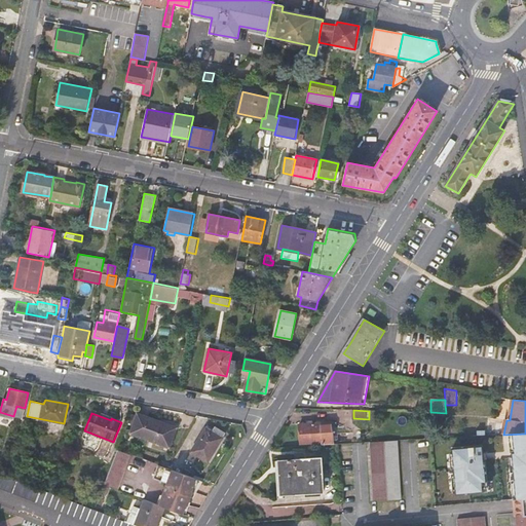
[(176,427),(139,414),(132,433),(170,447),(176,427)]
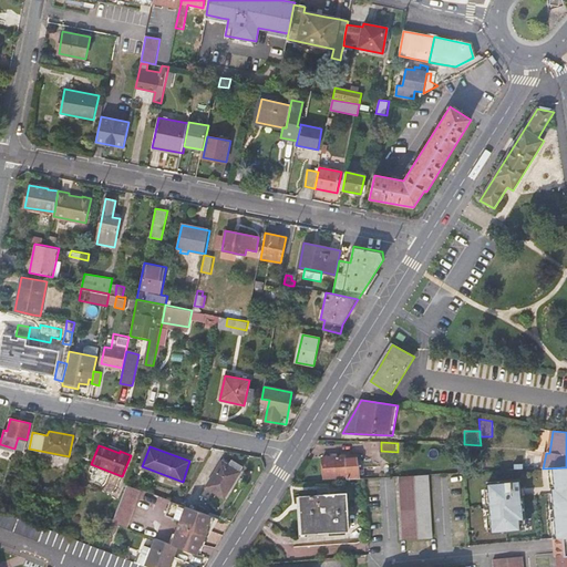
[(348,477),(348,481),(360,480),(358,455),(323,457),(325,478),(348,477)]
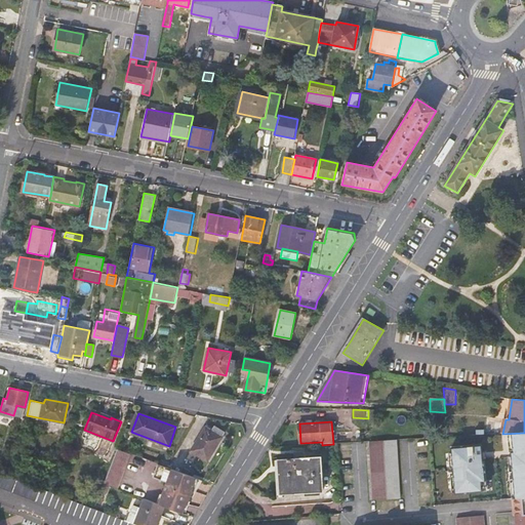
[(208,461),(227,432),(215,426),(212,431),(206,427),(187,457),(194,461),(198,454),(208,461)]
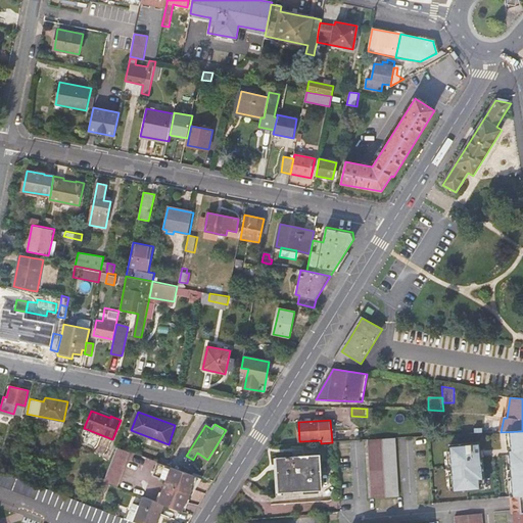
[(398,500),(395,438),(370,440),(374,501),(398,500)]
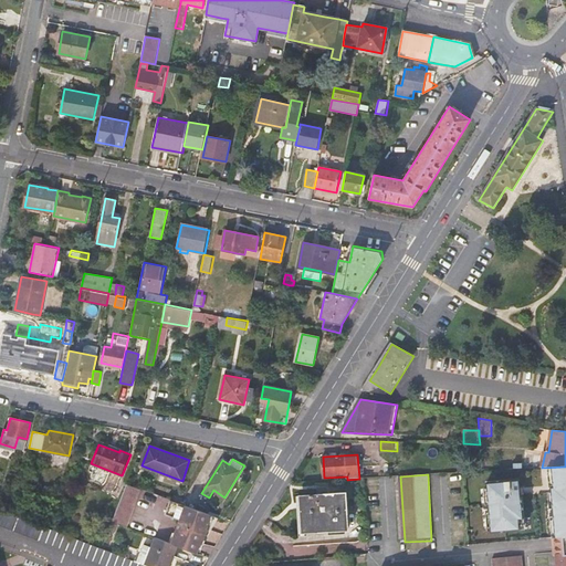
[(489,481),(491,530),(523,528),(521,480),(489,481)]
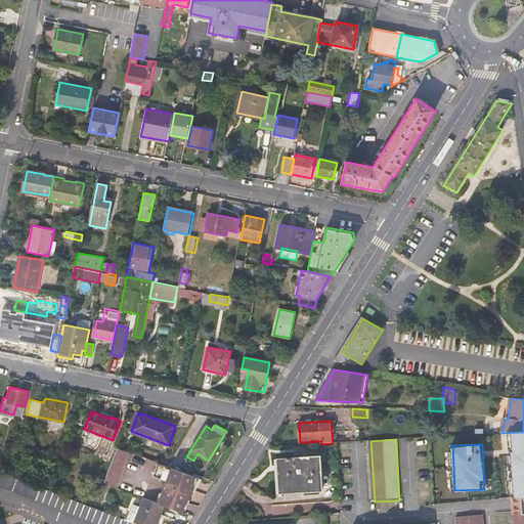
[(131,453),(117,448),(103,482),(118,487),(131,453)]
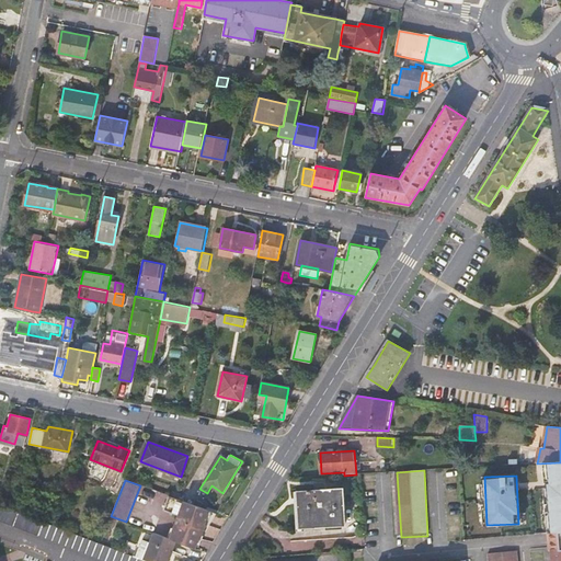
[(325,490),(316,490),(298,491),(300,528),(345,525),(343,488),(325,490)]
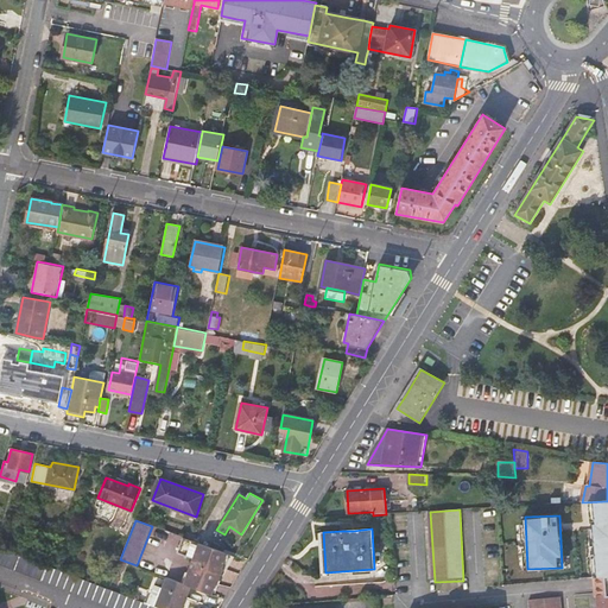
[(222,568),(228,552),(225,551),(210,546),(195,540),(187,537),(185,537),(178,553),(195,559),(190,574),(185,584),(191,587),(211,595),(215,584),(217,586),(225,569),(222,568)]
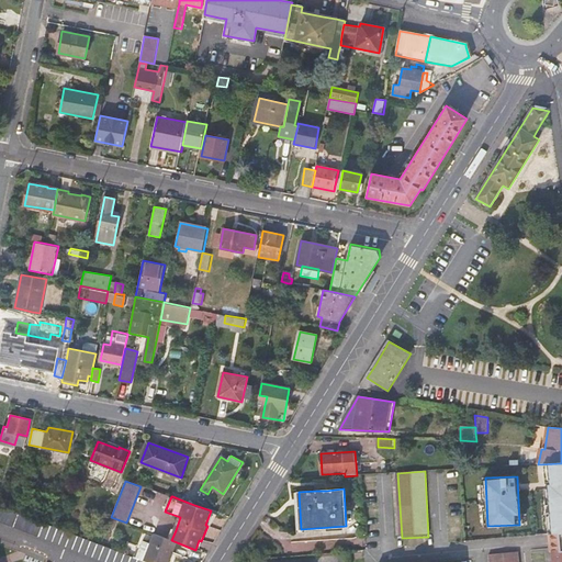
[(25,504),(18,501),(15,505),(23,509),(25,504)]
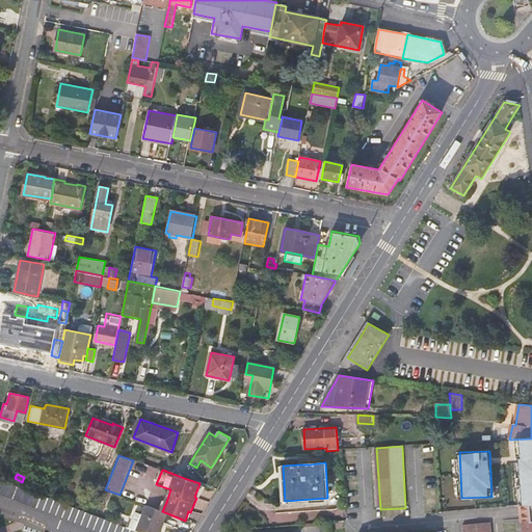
[(186,474),(184,478),(196,482),(197,479),(198,478),(186,474)]
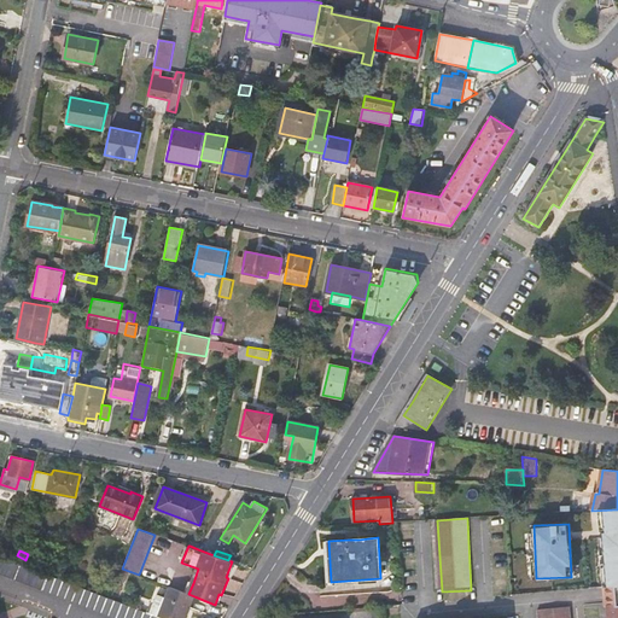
[(0,573),(116,617),(161,617),(0,555),(0,573)]
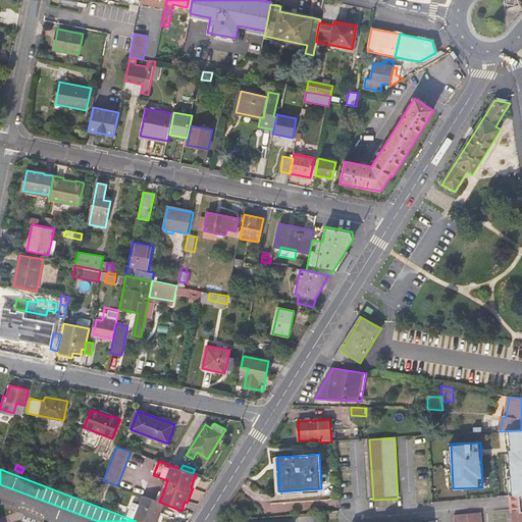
[(212,477),(194,470),(193,473),(196,474),(203,477),(211,480),(212,477)]
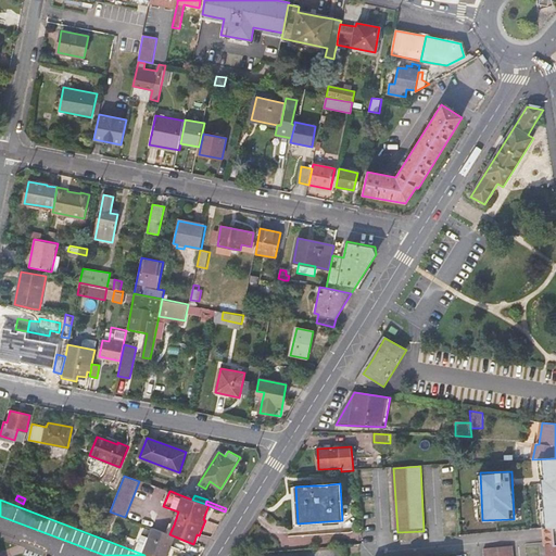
[(199,535),(216,508),(209,505),(203,519),(205,520),(199,535)]
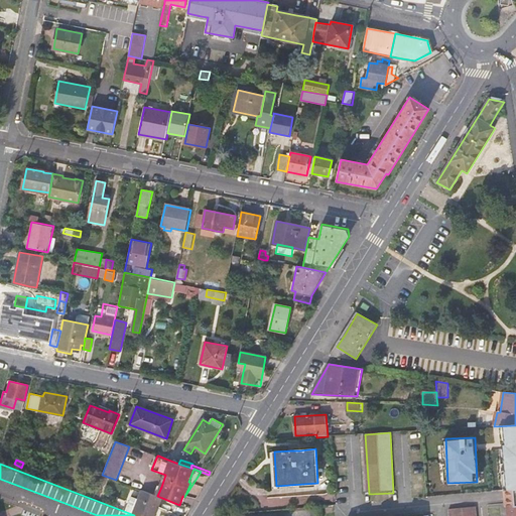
[(515,515),(515,489),(504,490),(506,507),(505,507),(505,515),(515,515)]
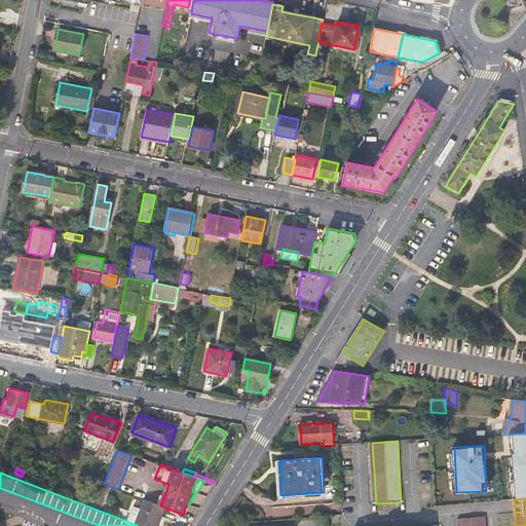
[(140,525),(158,525),(165,508),(160,505),(157,504),(144,499),(141,509),(134,505),(127,521),(140,525)]
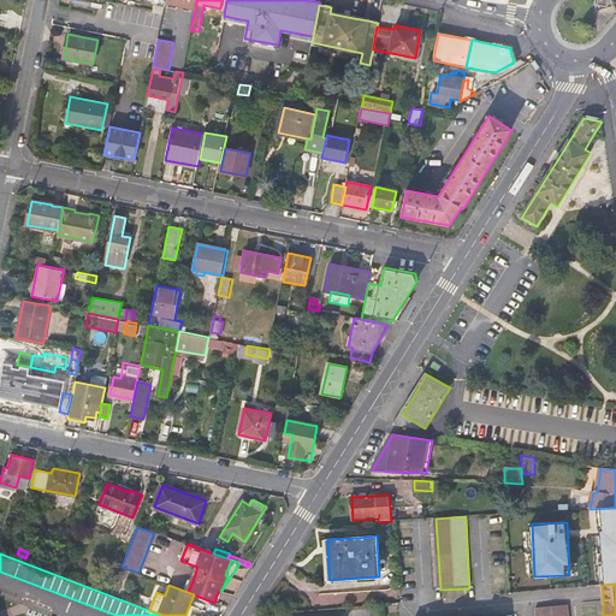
[(381,615),(384,615),(384,605),(373,606),(373,615),(381,615)]
